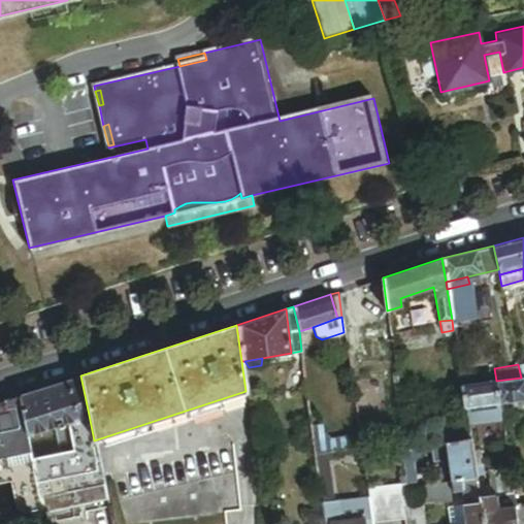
[(89,415),(80,375),(19,396),(26,432),(50,426),(89,415)]
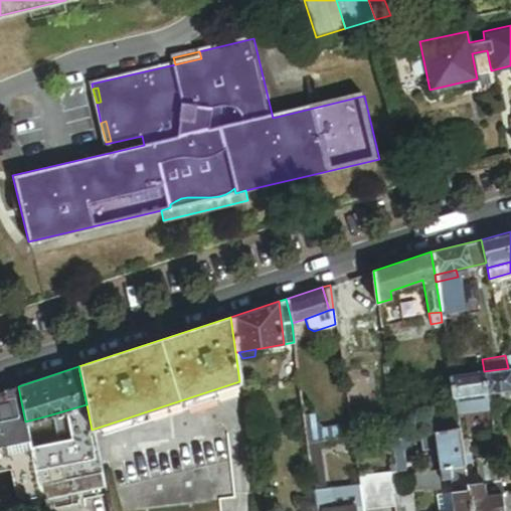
[(510,387),(510,370),(510,367),(508,368),(484,371),(487,391),(510,387)]
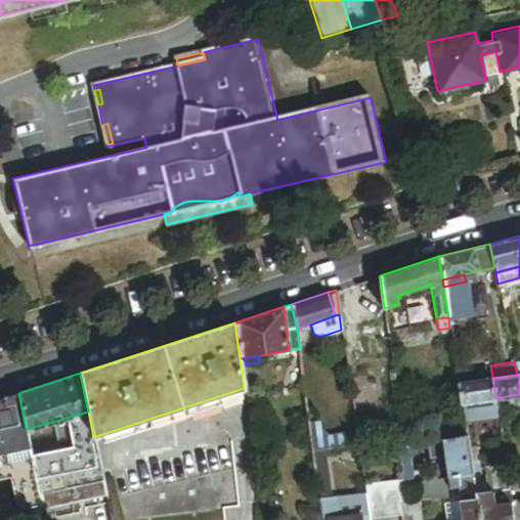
[(495,398),(492,378),(459,383),(462,403),(479,400),(493,398),(495,398)]
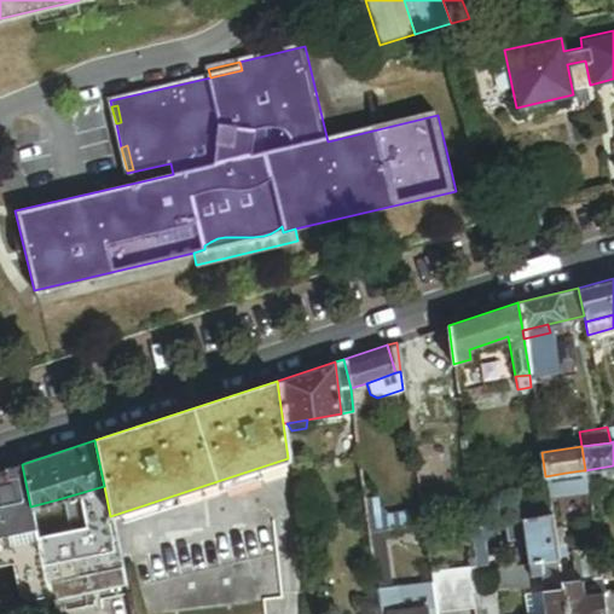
[(0,470),(13,513),(0,517),(0,563),(11,561),(18,591),(28,598),(48,595),(36,536),(30,507),(22,464),(0,470)]
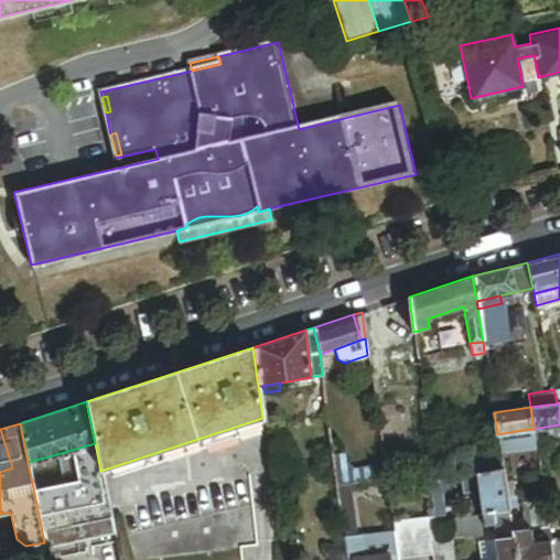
[(0,429),(0,472),(12,467),(0,429)]
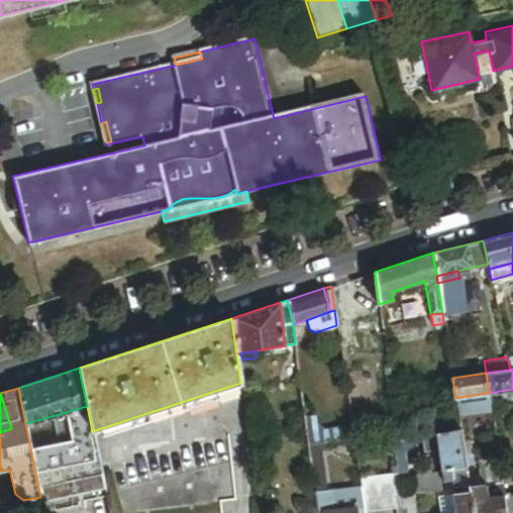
[(41,500),(104,487),(92,431),(87,406),(48,417),(54,443),(30,447),(40,497),(41,500)]
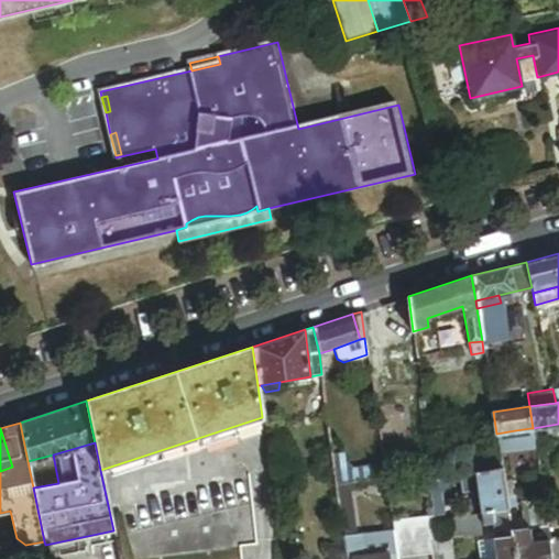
[(353,464),(342,457),(341,449),(330,450),(335,480),(379,474),(377,461),(353,464)]
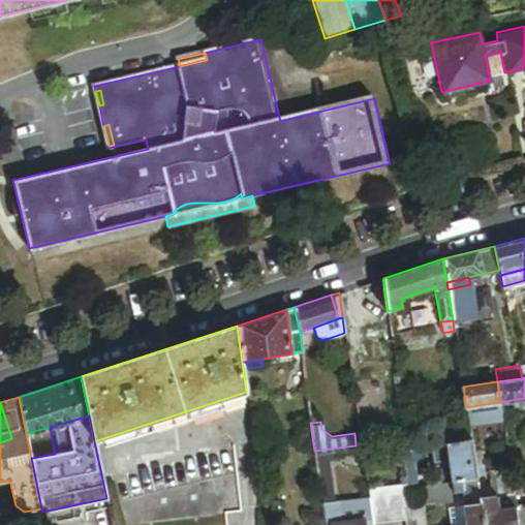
[(476,476),(471,440),(445,444),(448,459),(451,481),(476,476)]
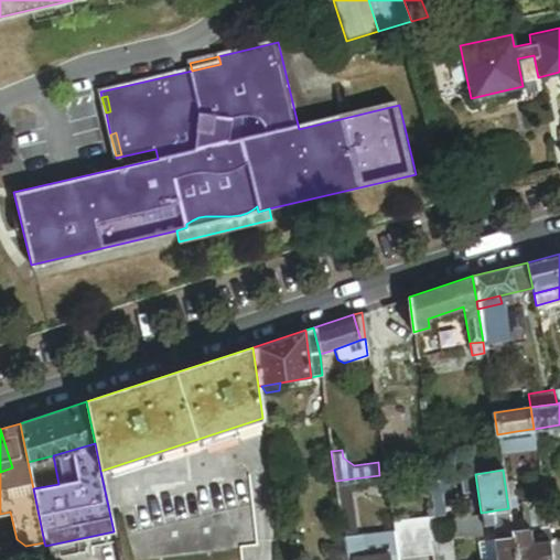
[(385,477),(387,497),(420,492),(417,473),(385,477)]
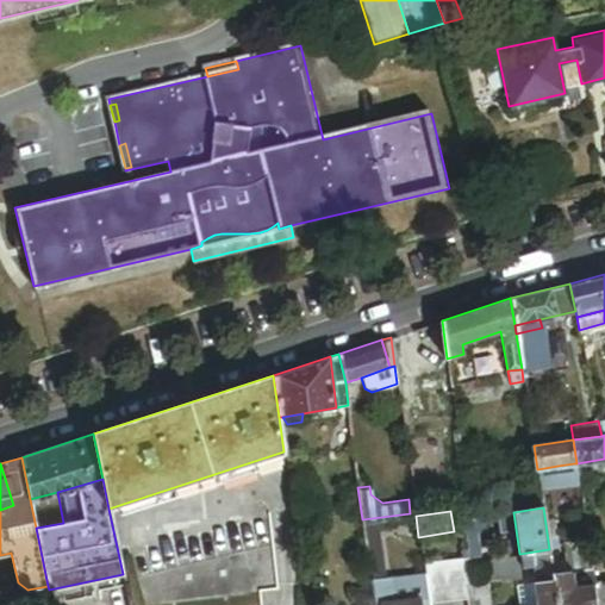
[(494,515),(497,531),(516,529),(513,512),(494,515)]
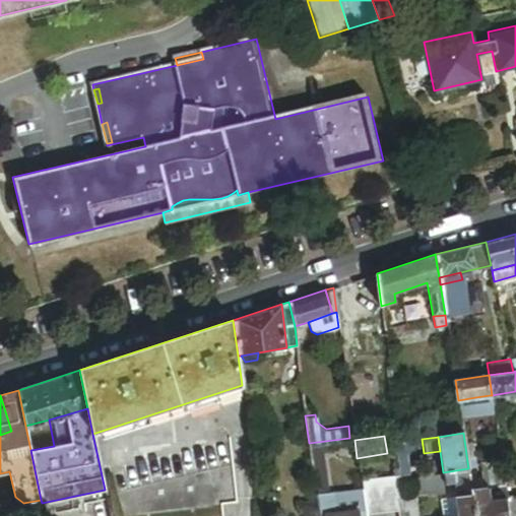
[(411,450),(410,442),(396,444),(400,477),(404,476),(406,471),(403,451),(411,450)]
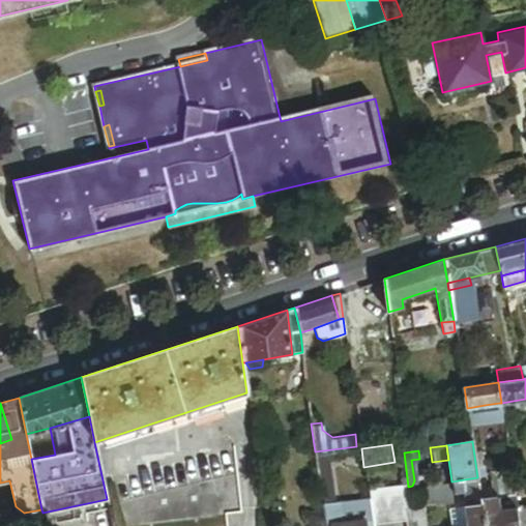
[(330,500),(325,464),(316,465),(321,501),(330,500)]
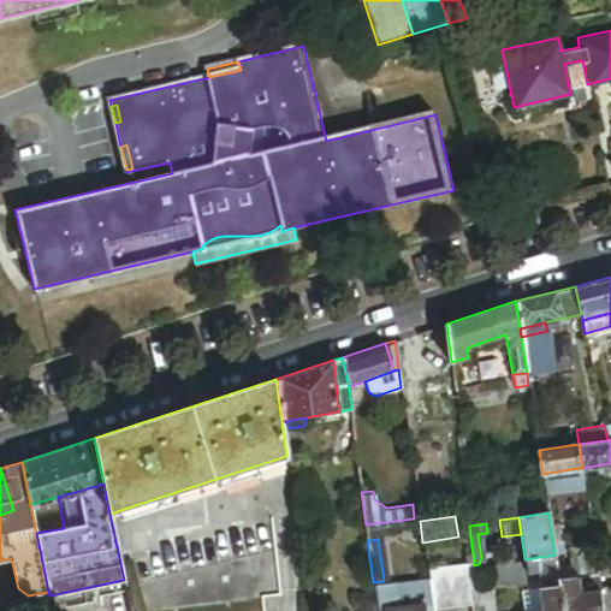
[(129,607),(259,593),(276,592),(271,547),(124,580),(129,607)]
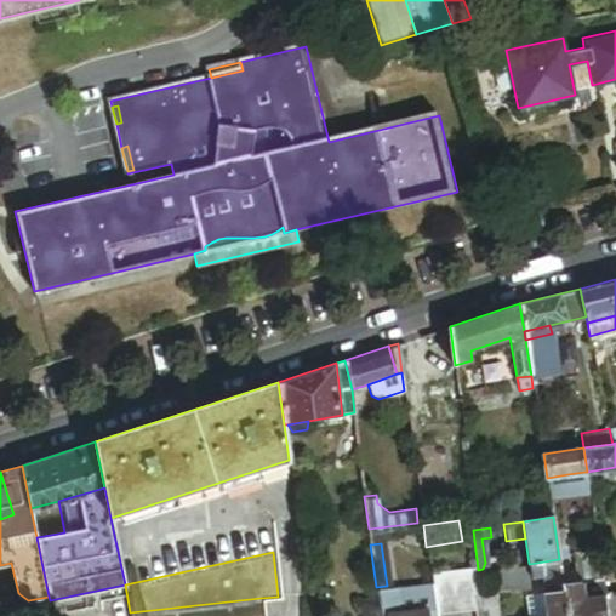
[(605,615),(603,593),(586,594),(583,579),(576,580),(564,581),(562,582),(559,559),(529,564),(531,577),(542,576),(545,591),(542,593),(546,615),(605,615)]
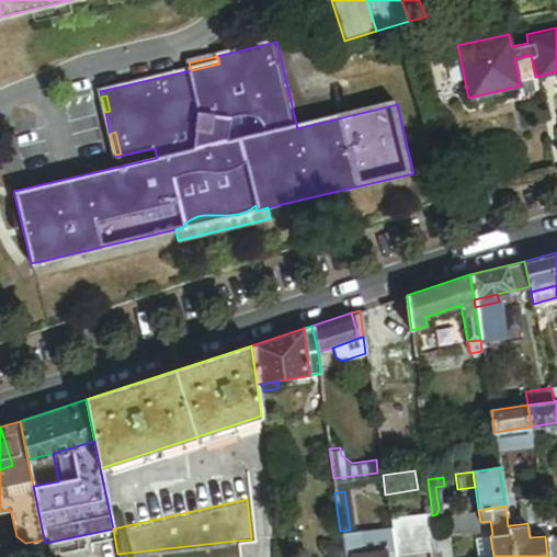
[(508,509),(510,525),(521,524),(520,513),(513,513),(512,509),(508,509)]
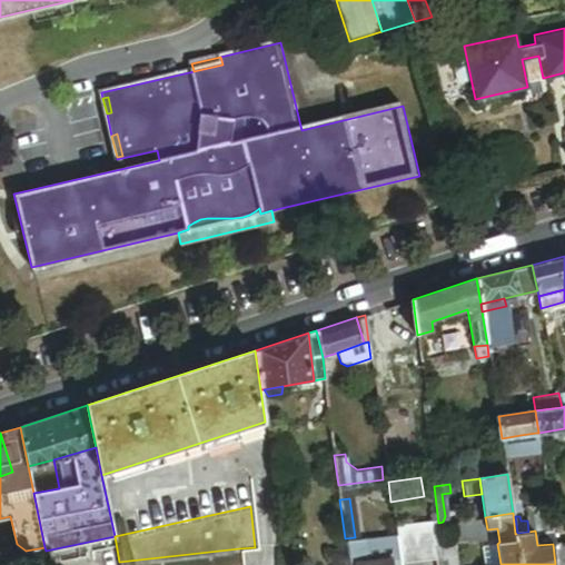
[(453,542),(453,543),(487,537),(487,529),(485,517),(455,521),(456,534),(453,542)]
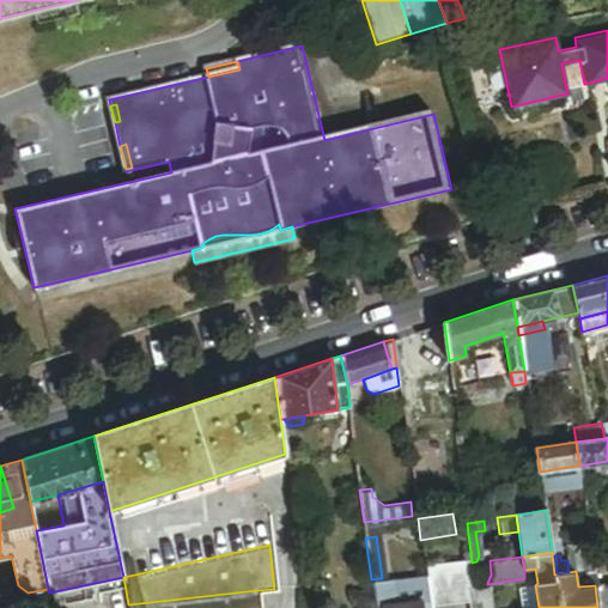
[(473,584),(469,559),(424,564),(425,572),(430,603),(467,600),(466,585),(473,584)]
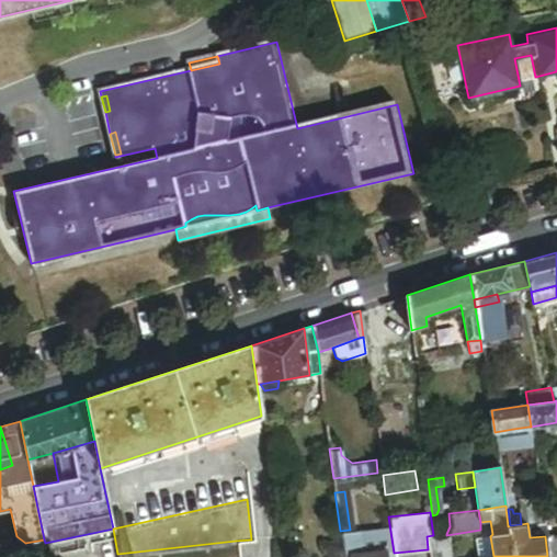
[(530,537),(545,536),(543,522),(527,523),(530,537)]
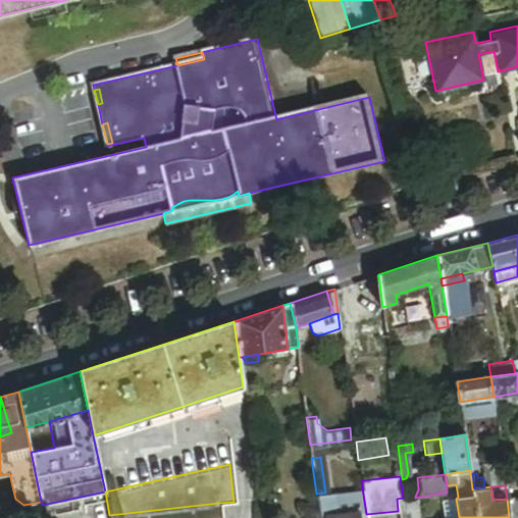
[(358,511),(359,517),(366,517),(366,514),(362,487),(332,491),(335,514),(358,511)]
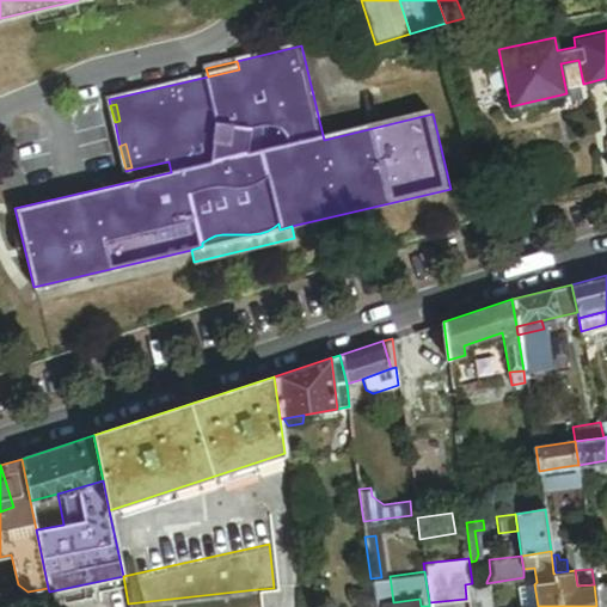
[(371,578),(372,587),(374,605),(393,602),(390,576),(381,577),(371,578)]
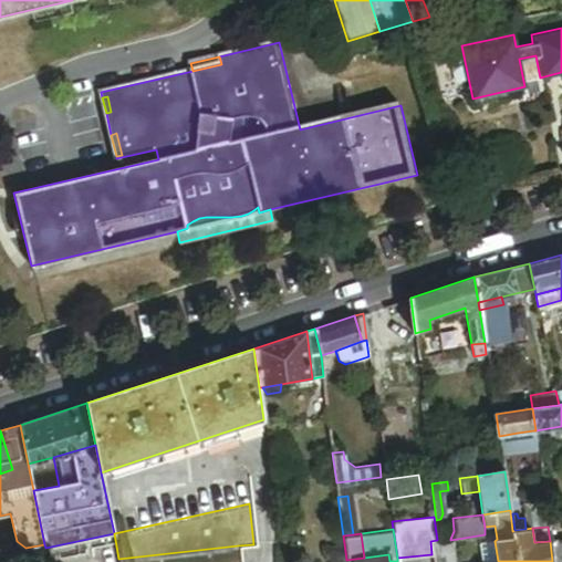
[(430,541),(432,554),(453,551),(450,540),(450,539),(437,540),(430,541)]
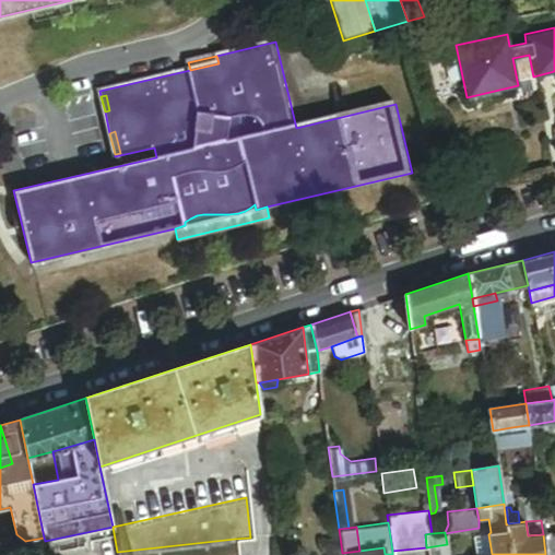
[(342,554),(342,553),(340,536),(325,539),(326,554),(342,554)]
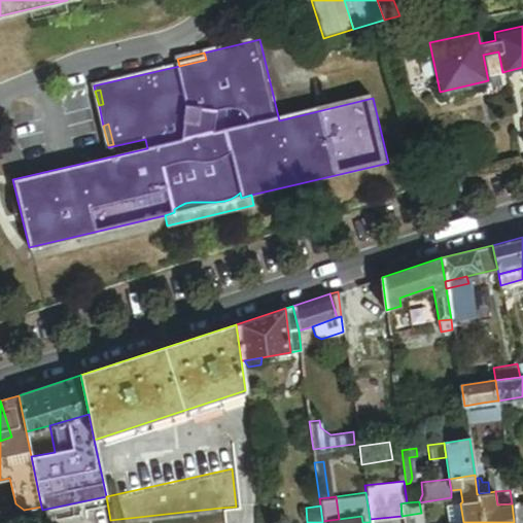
[(111,522),(222,522),(221,508),(110,520),(111,522)]
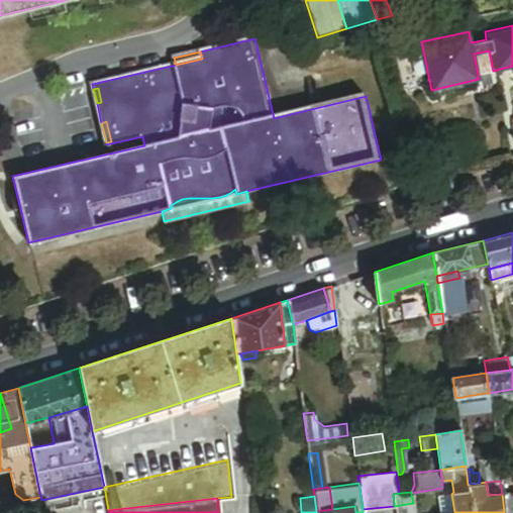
[(413,512),(413,503),(394,506),(395,512),(413,512)]
